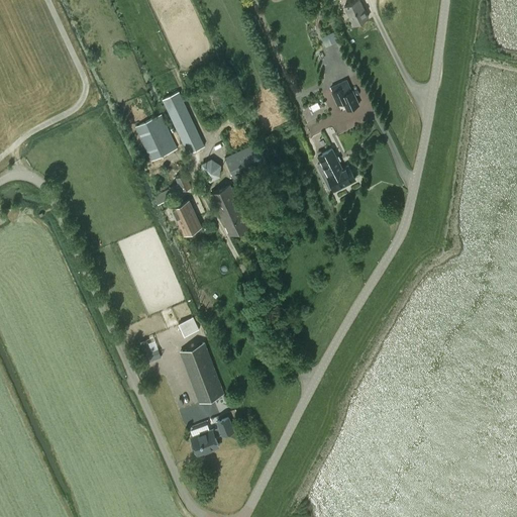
[(358,0),(357,0),(344,7),(353,25),(369,18),(358,0)]
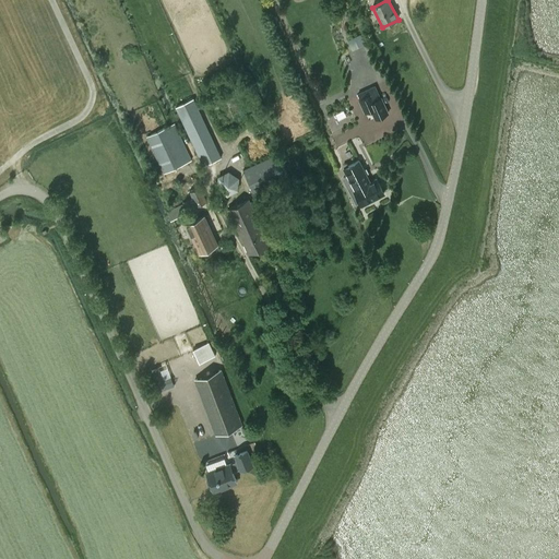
[(359,48),(367,45),(363,35),(355,38),(359,48)]
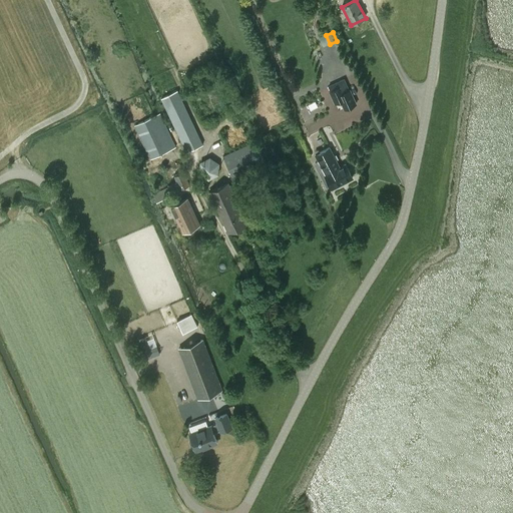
[(344,108),(356,103),(350,89),(349,89),(344,78),(329,85),(331,89),(329,90),(335,102),(340,100),(344,108)]
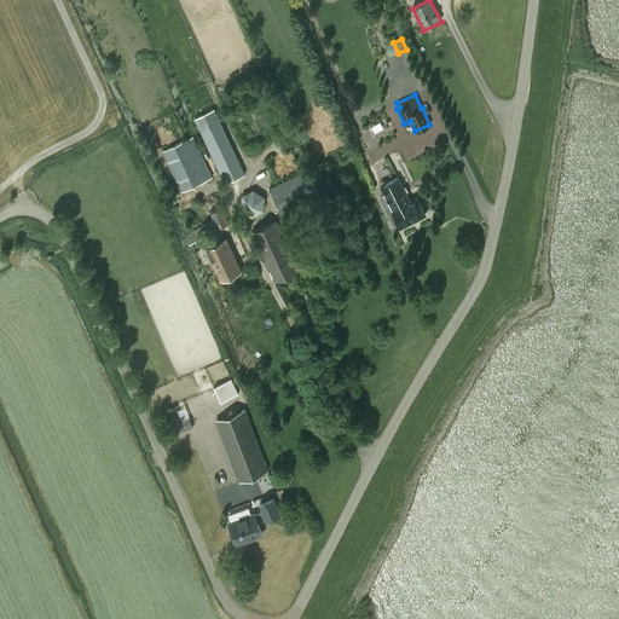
[(195,119),(226,183),(244,174),(214,109),(195,119)]
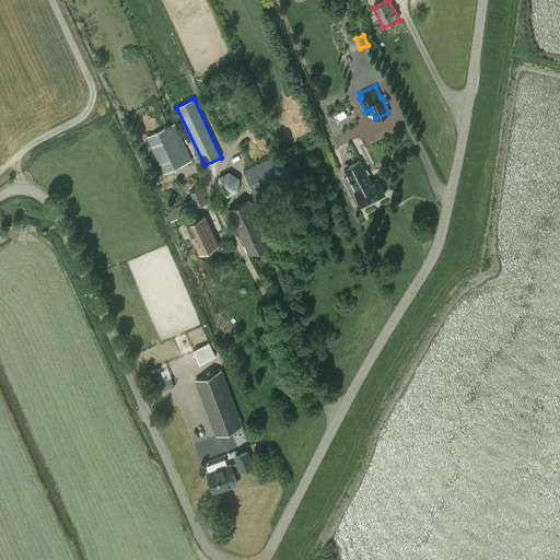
[(148,137),(165,173),(193,160),(175,124),(148,137)]
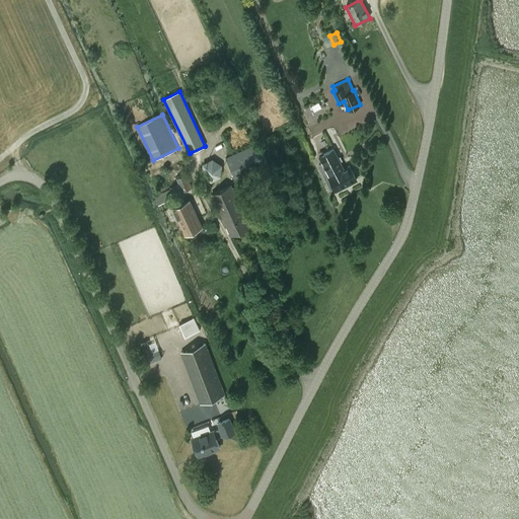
[(226,158),(237,182),(271,167),(260,143),(226,158)]
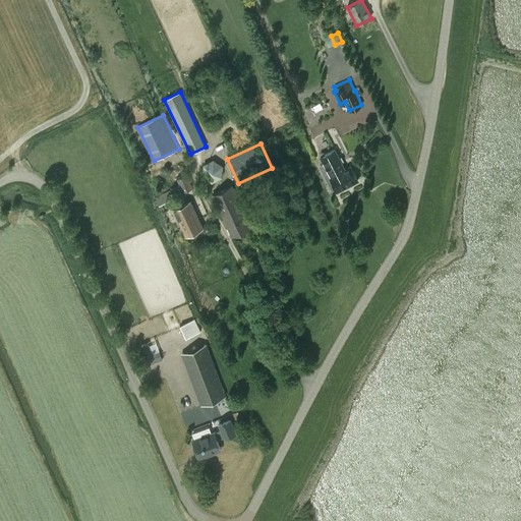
[(335,188),(337,191),(358,181),(351,168),(345,171),(335,151),(321,158),(324,164),(320,167),(332,189),(335,188)]
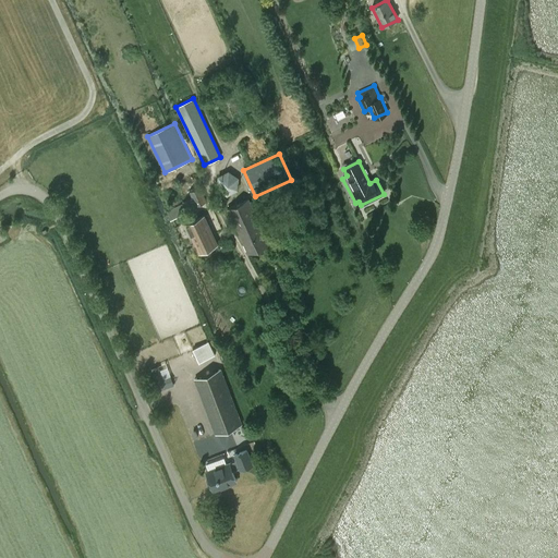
[(218,177),(218,189),(228,195),(239,190),(239,178),(229,171),(218,177)]
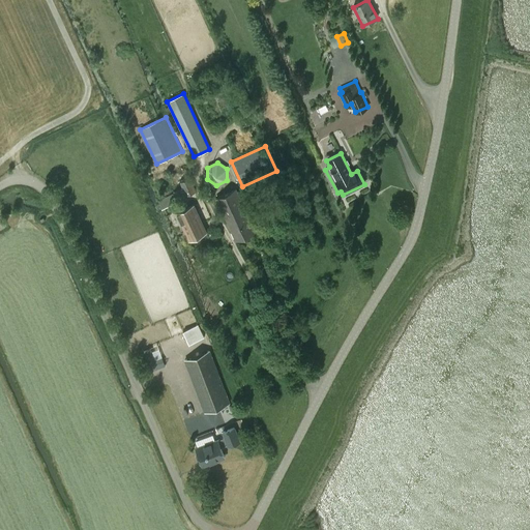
[(196,190),(189,177),(180,181),(186,195),(196,190)]
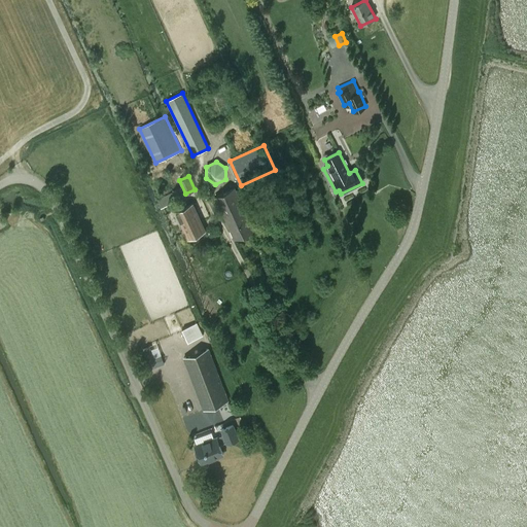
[(235,188),(215,197),(234,238),(253,230),(246,214),(254,210),(250,202),(242,206),(235,188)]
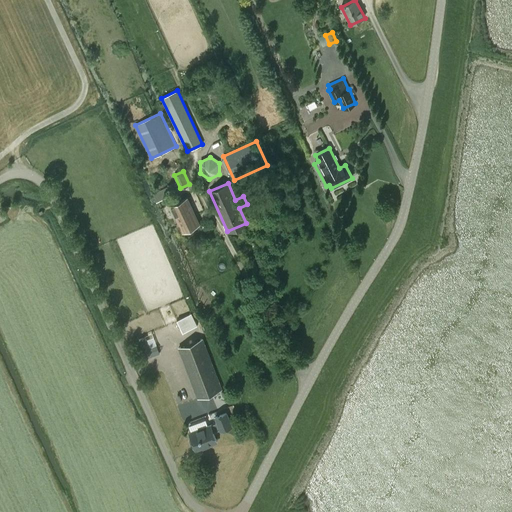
[(154,194),(152,194),(156,202),(157,201),(173,194),(172,192),(169,186),(154,194)]
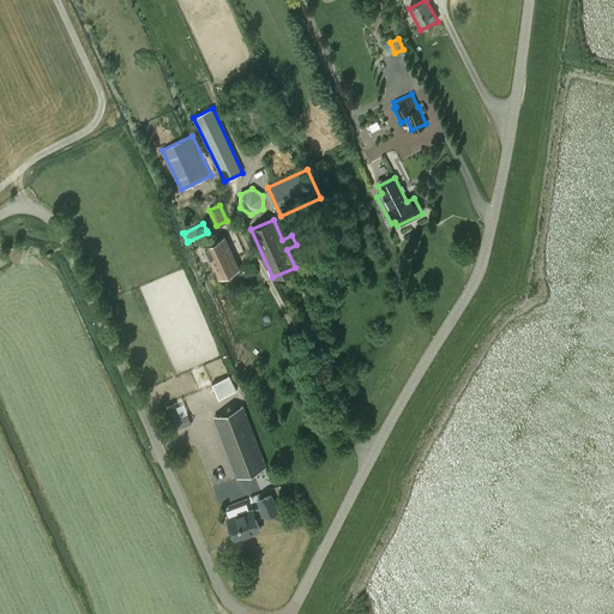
[(204,246),(218,278),(239,269),(224,236),(204,246)]
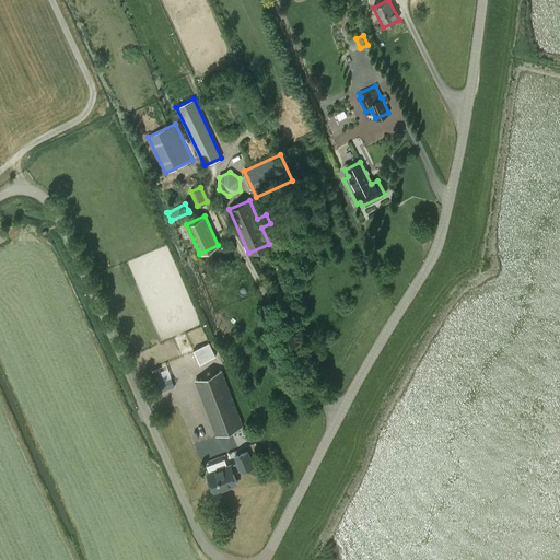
[(209,343),(194,351),(199,364),(216,357),(209,343)]
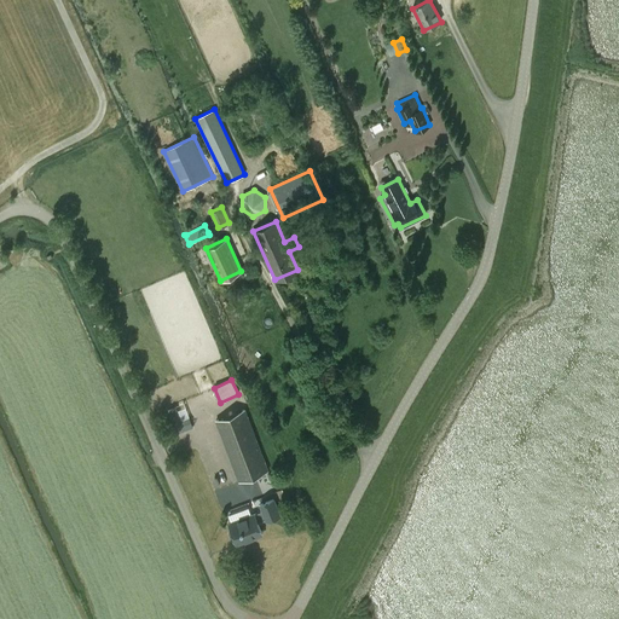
[(178,406),(169,410),(178,432),(194,426),(190,416),(183,420),(178,406)]
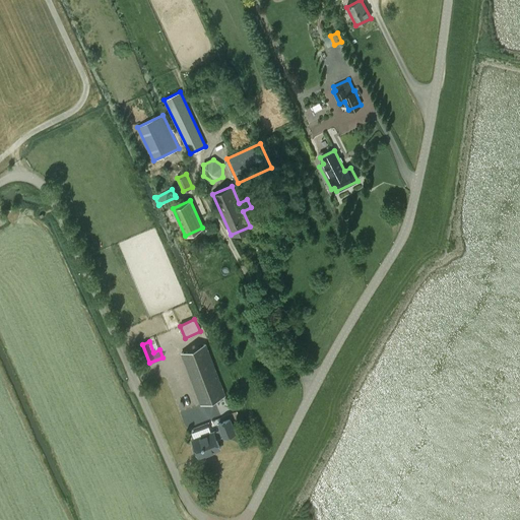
[(201,404),(224,395),(205,343),(182,352),(201,404)]
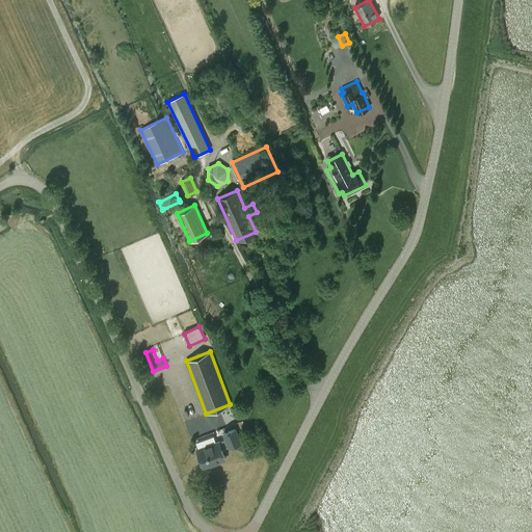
[(235,429),(223,433),(225,439),(196,450),(201,458),(198,459),(201,466),(203,464),(204,468),(218,461),(217,459),(224,457),(220,447),(228,445),(229,448),(240,443),(235,429)]
